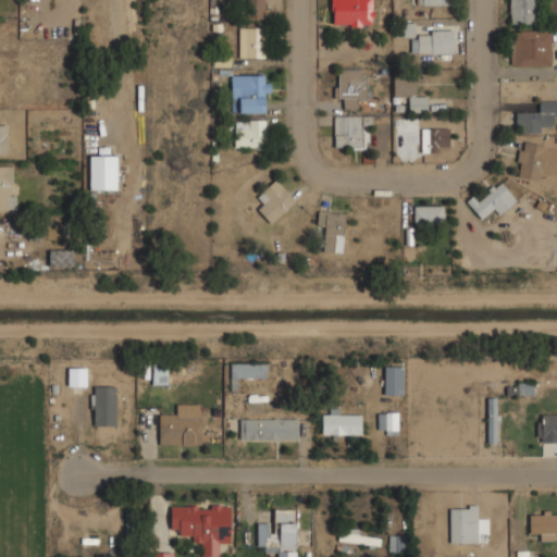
[(265,16),(265,0),(246,0),(246,16),(265,16)]
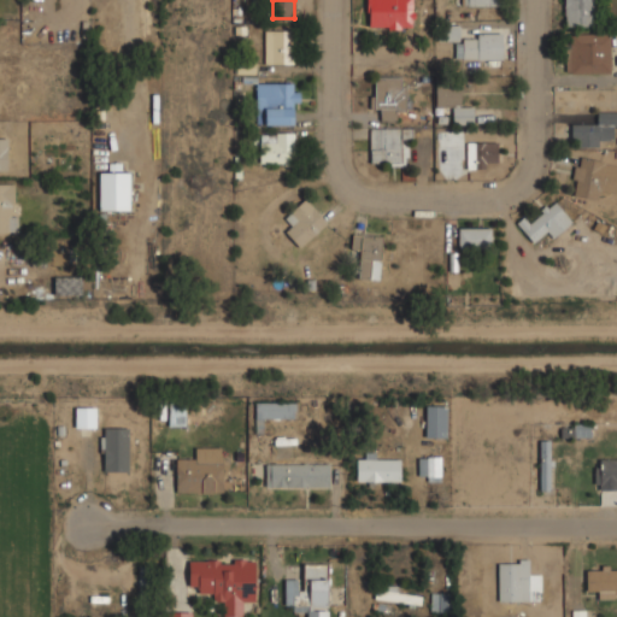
[(416,27),(416,0),(368,0),(368,27),(416,27)]
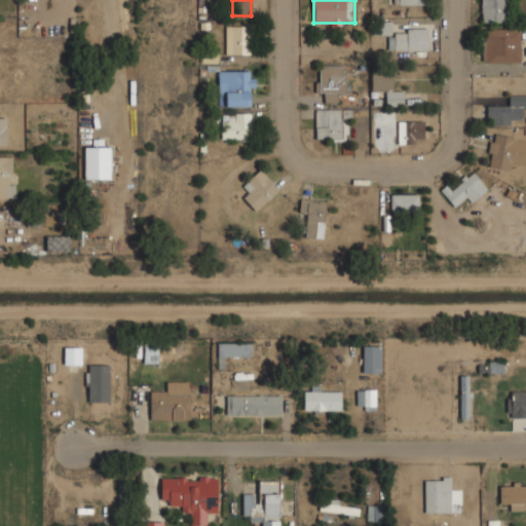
[(482,0),(482,21),(511,21),(511,0),(482,0)]
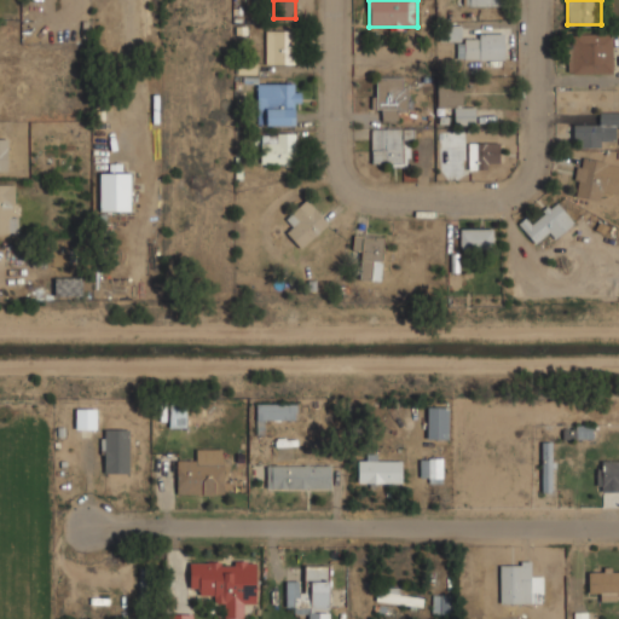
[(451,32),(451,27),(444,27),(444,39),(460,39),(460,32),(451,32)]
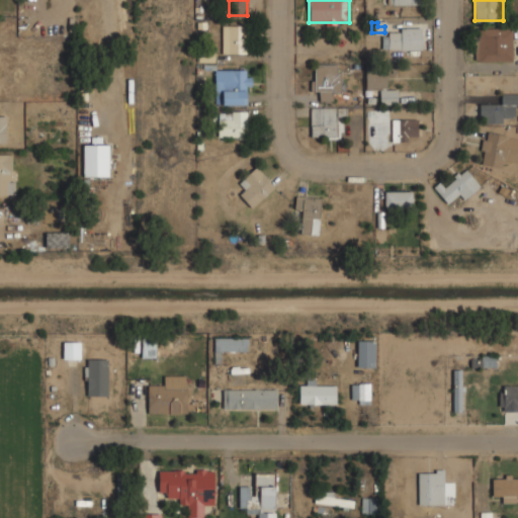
[(223,52),(247,52),(247,24),(223,24),(223,52)]
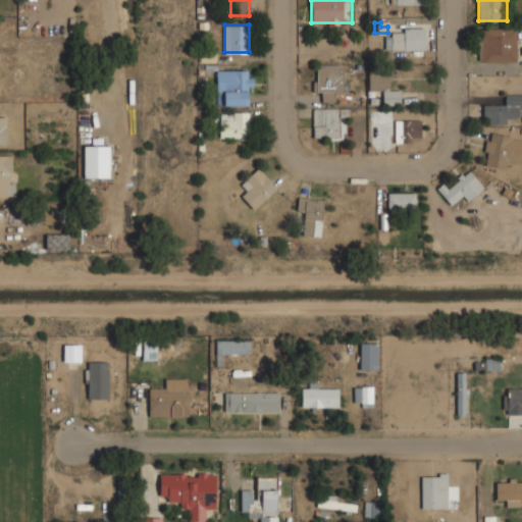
[(516,61),(516,25),(479,25),(479,61),(516,61)]
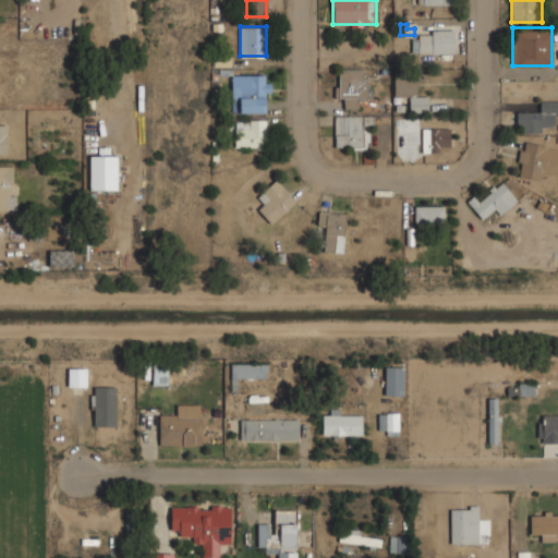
[(453,52),(453,28),(420,28),(420,40),(412,40),(412,52),(453,52)]
